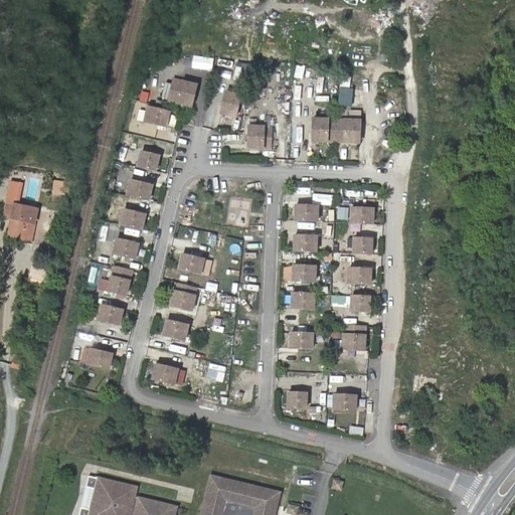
[(202,72),(214,74),(217,57),(205,55),(202,72)]
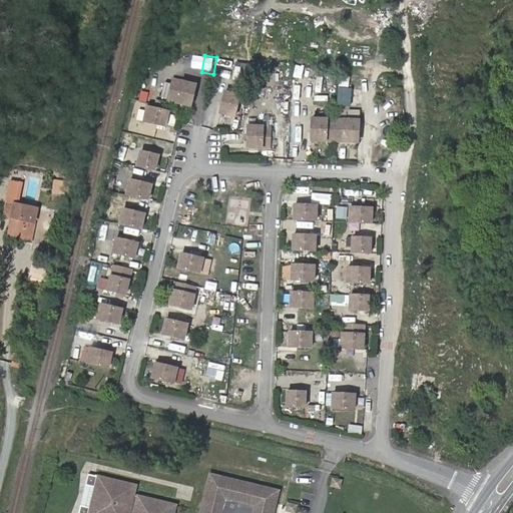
[(185,57),(184,64),(201,65),(201,58),(185,57)]
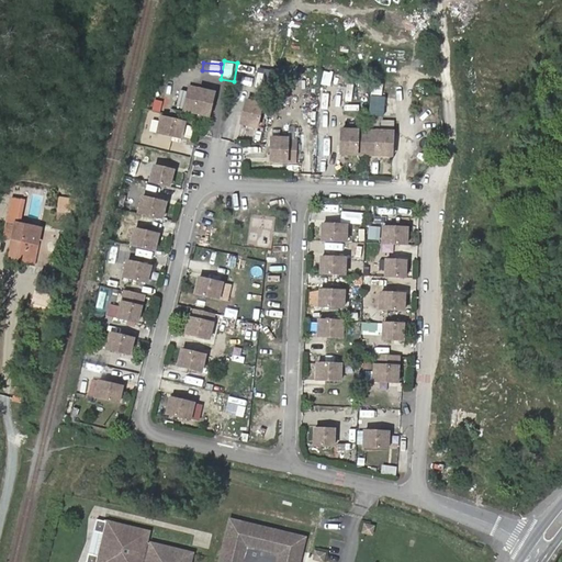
[(190,87),(188,94),(184,110),(209,115),(214,93),(214,92),(190,87)]
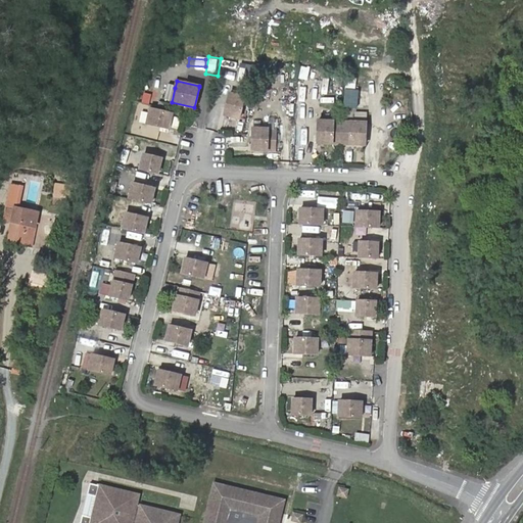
[(295,107),(302,107),(303,92),(296,92),(295,107)]
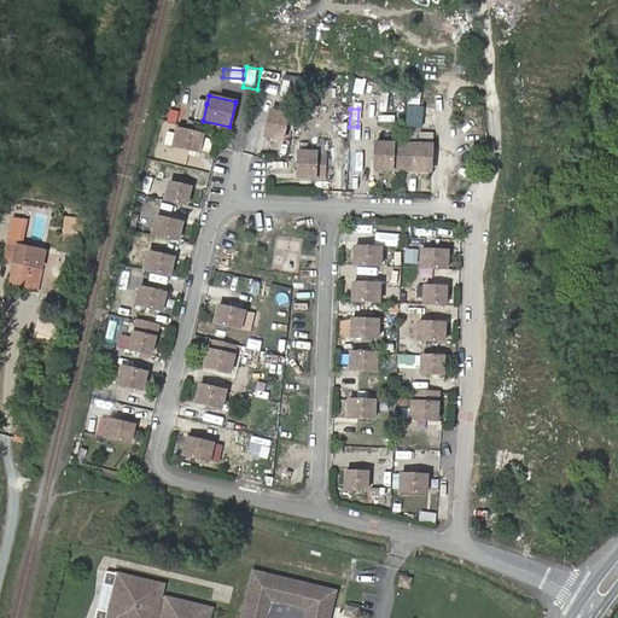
[(286,140),(292,115),(274,111),(268,136),(286,140)]
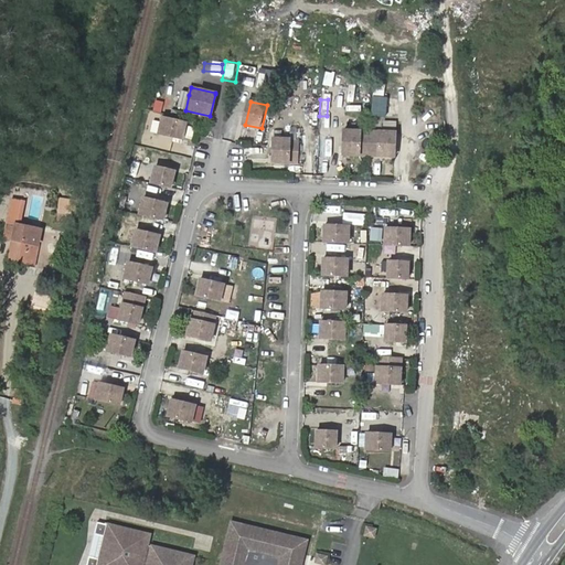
[(398,106),(397,118),(407,119),(408,107),(398,106)]
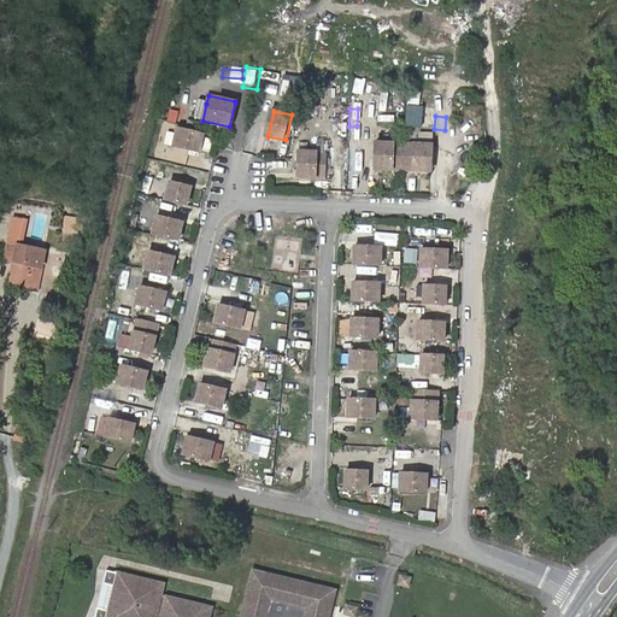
[(200,151),(204,134),(178,127),(174,145),(200,151)]
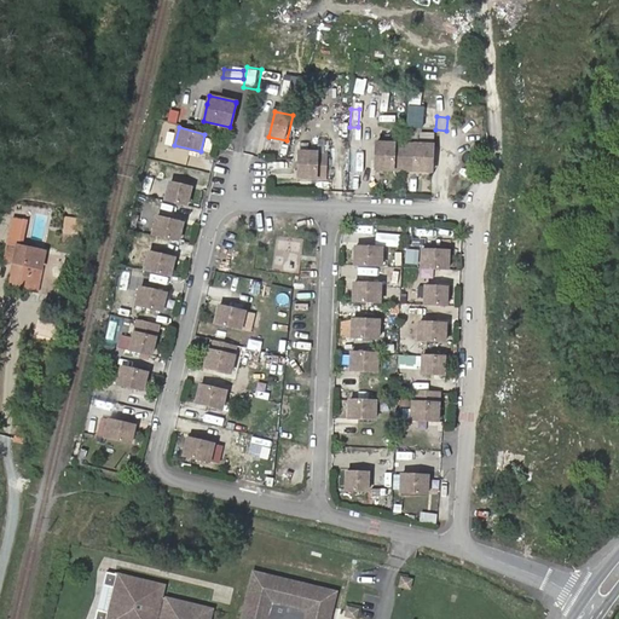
[(433,134),(417,133),(416,143),(433,144),(433,134)]
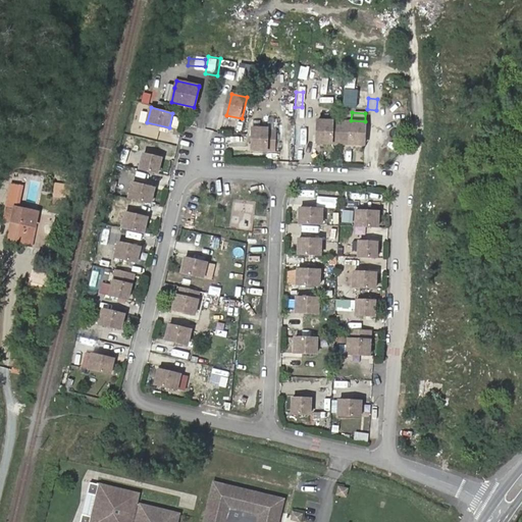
[(363,144),(364,121),(316,119),(315,142),(363,144)]
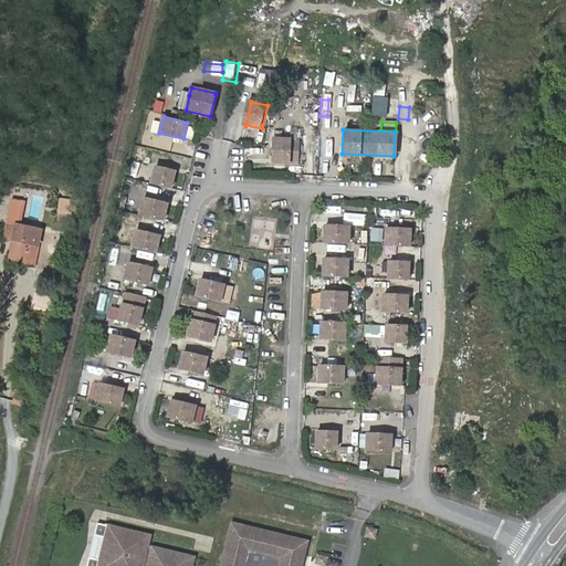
[(271,164),(283,164),(287,164),(299,164),(300,140),(300,139),(289,139),(272,139),(272,142),(271,164)]
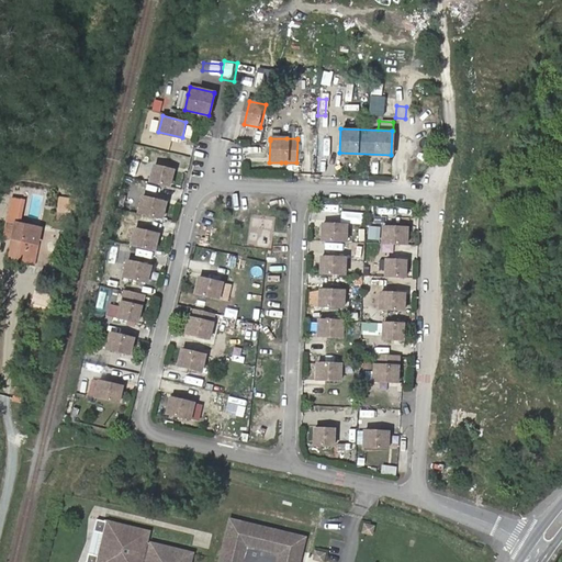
[(170,186),(171,181),(175,169),(155,165),(152,181),(153,181),(170,186)]
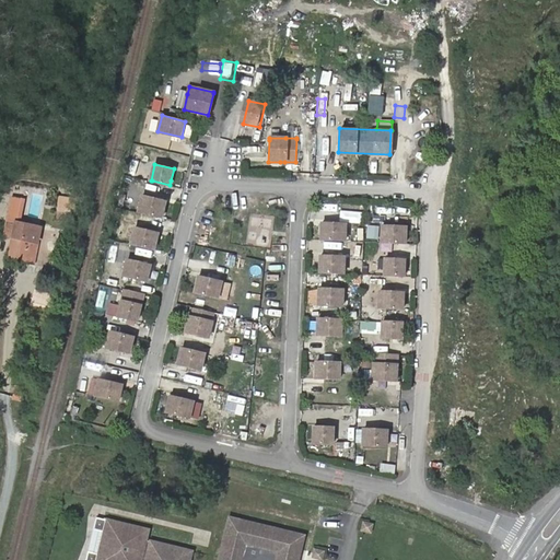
[(139,211),(154,214),(162,217),(163,214),(166,200),(142,195),(139,211)]
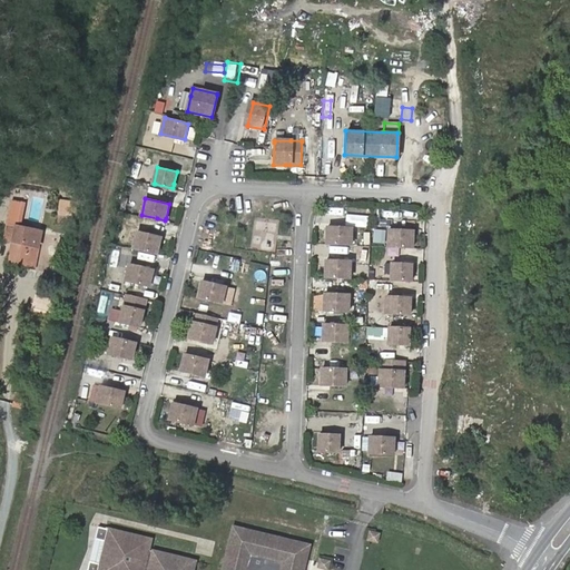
[(276,252),(278,219),(253,217),(251,249),(276,252)]
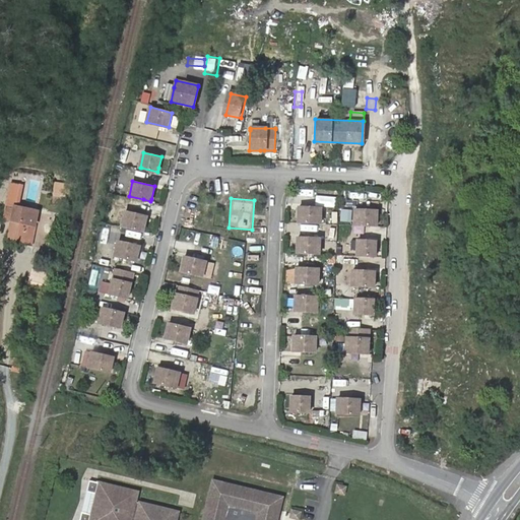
[(37,211),(15,207),(8,239),(23,242),(27,224),(34,226),(37,211)]
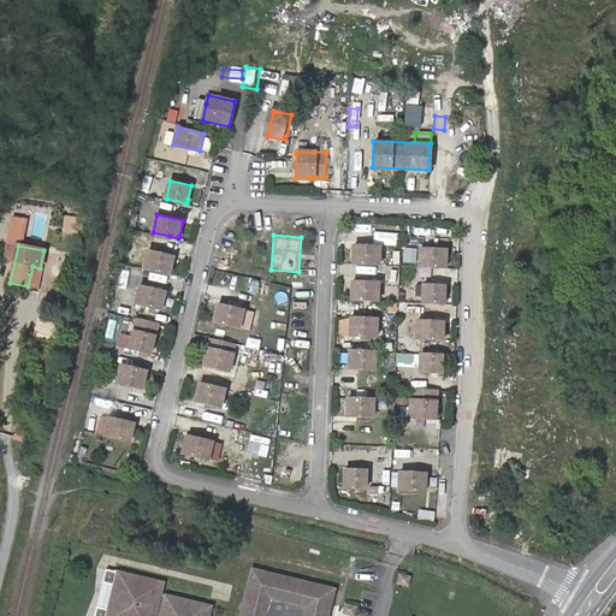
[(377,265),(378,247),(351,246),(351,264),(377,265)]
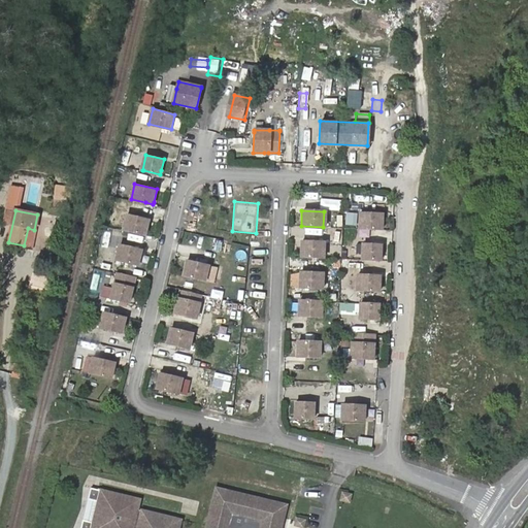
[(381,229),(381,213),(358,212),(358,228),(381,229)]
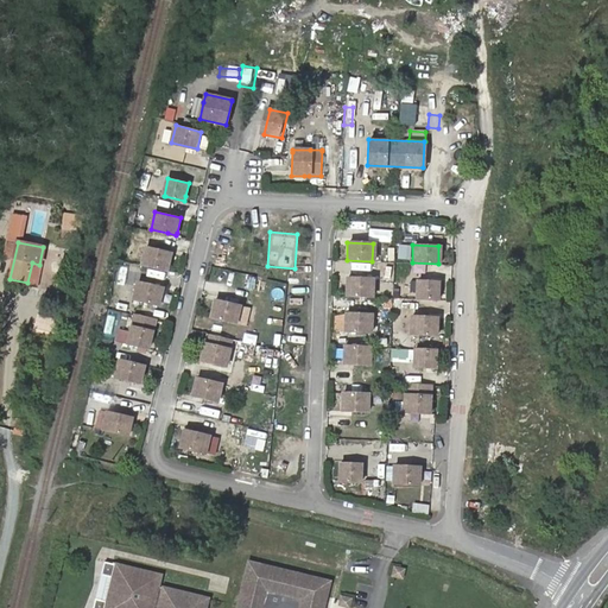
[(143,264),(156,267),(168,270),(172,253),(157,249),(146,247),(143,264)]
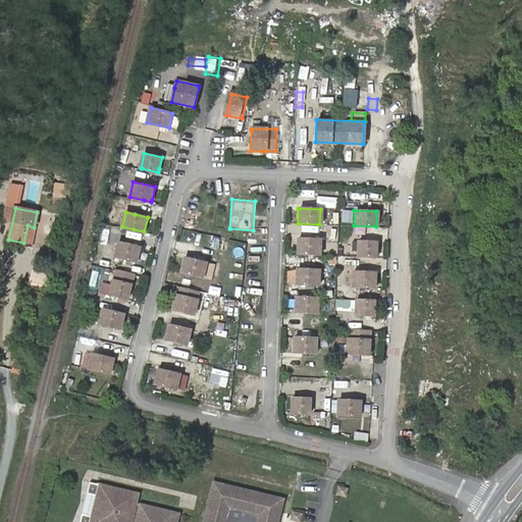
[(34,227),(28,225),(23,243),(30,244),(34,227)]
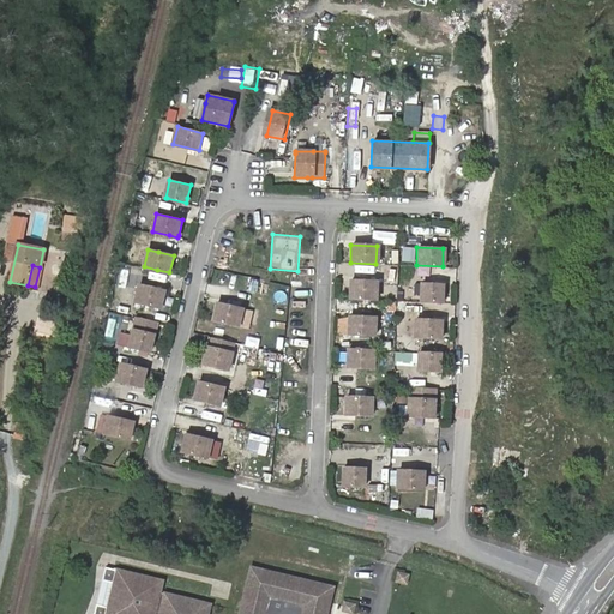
[(257,293),(259,280),(248,278),(247,292),(257,293)]
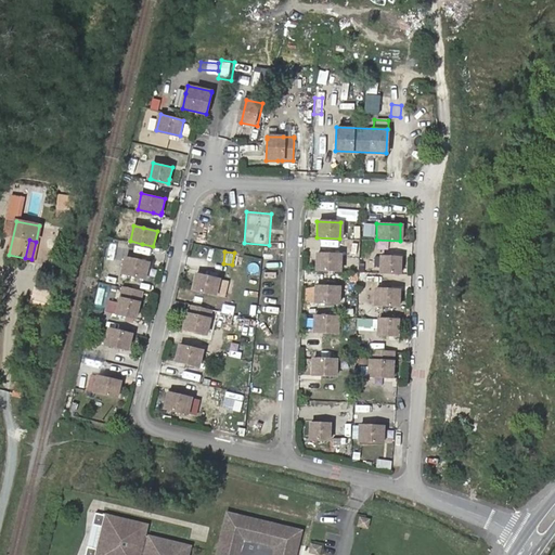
[(339,271),(339,255),(315,254),(315,270),(339,271)]
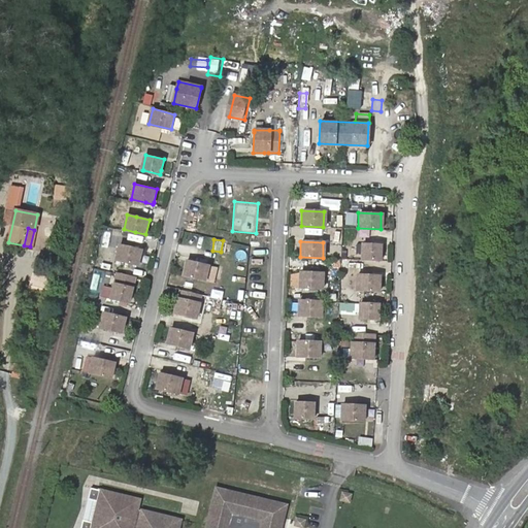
[(380,260),(381,244),(361,243),(361,259),(380,260)]
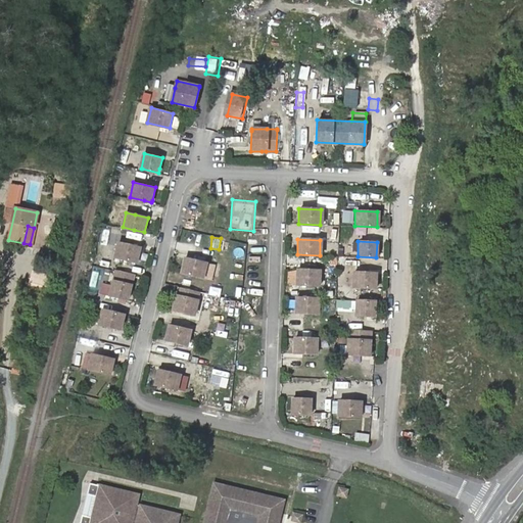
[(141,247),(133,245),(119,242),(115,256),(132,260),(137,262),(141,247)]
